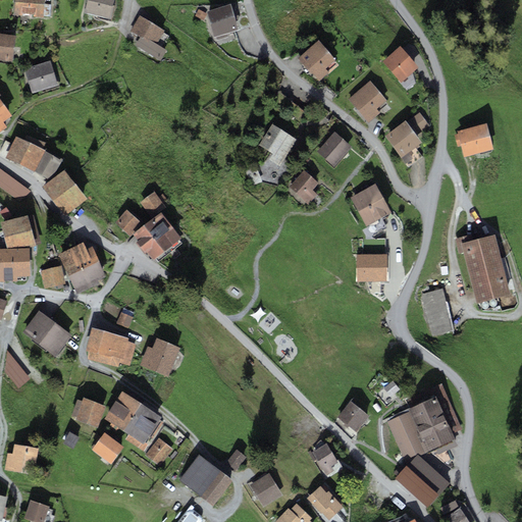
[(44,0),(15,0),(15,14),(44,16),(44,0)]
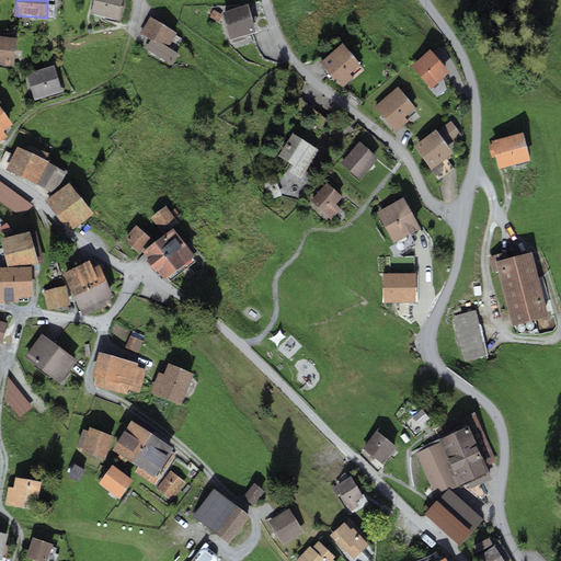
[(122,0),(93,0),(91,13),(117,20),(122,0)]
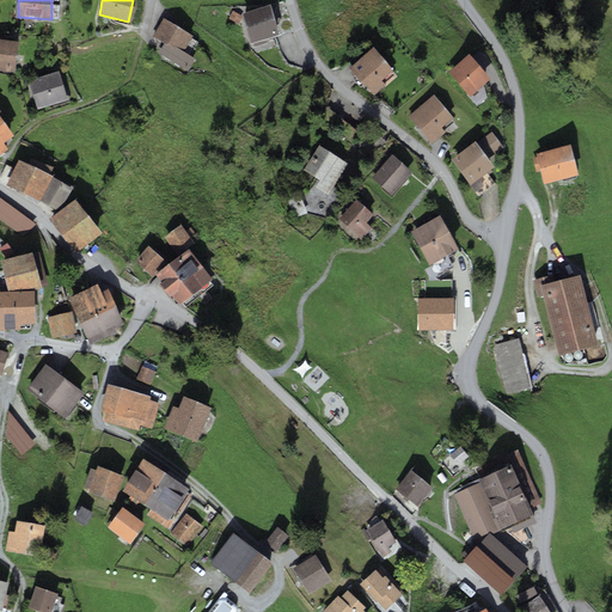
[(270,5),(242,14),(251,43),(280,35),(270,5)]
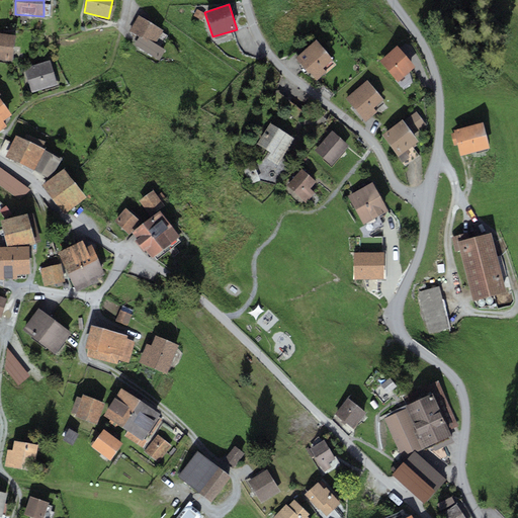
[(163,31),(139,15),(128,30),(139,37),(135,44),(159,60),(166,50),(155,44),(163,31)]
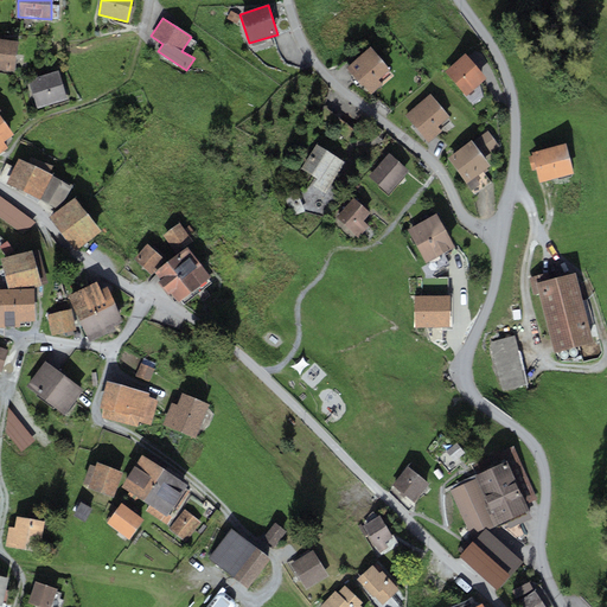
[(18,40),(0,38),(0,69),(16,70),(18,40)]
